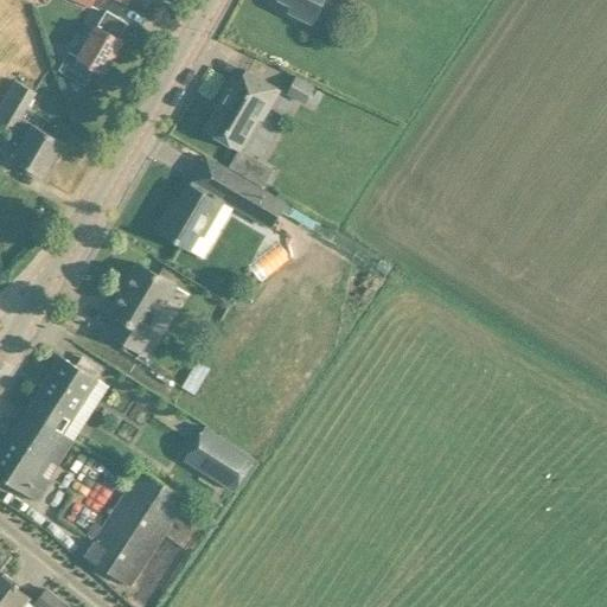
[(282,0),(293,5),(289,11),(313,23),(315,16),(323,0),(282,0)]
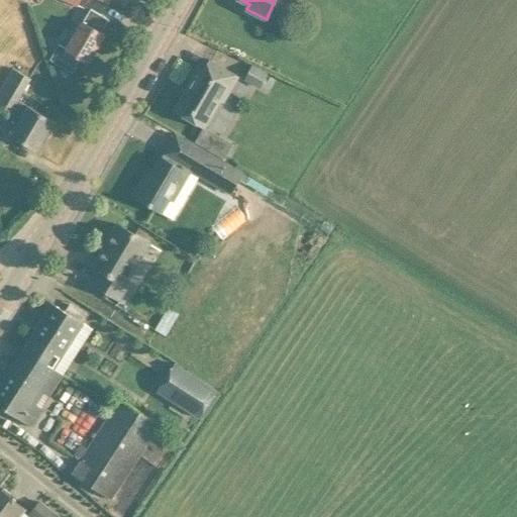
[(109,20),(91,9),(90,9),(67,49),(59,44),(49,60),(72,74),(81,60),(88,64),(104,35),(101,33),(109,20)]
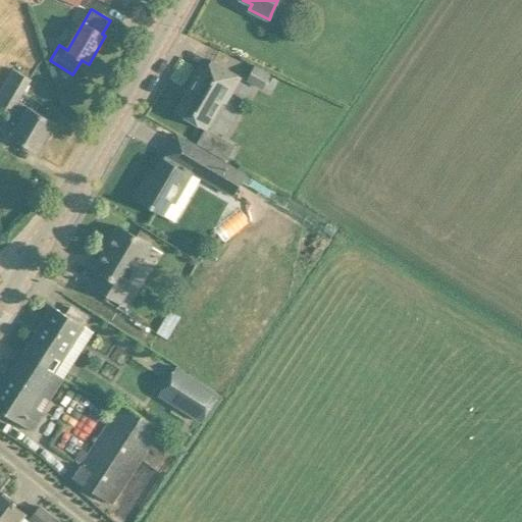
[(175,112),(193,122),(206,131),(225,98),(228,99),(241,77),(228,70),(211,60),(204,72),(200,69),(175,112)]
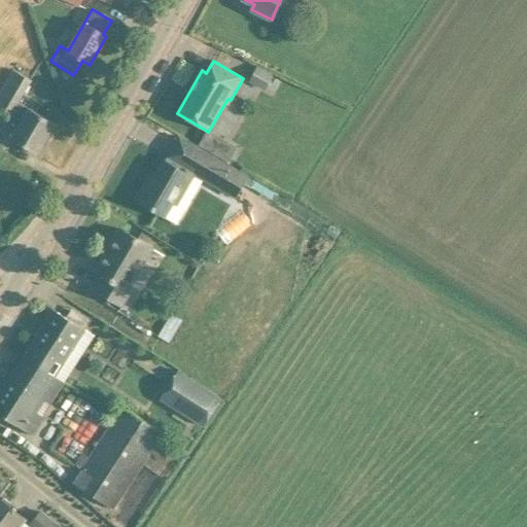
[(249,82),(265,91),(273,74),(257,66),(249,82)]
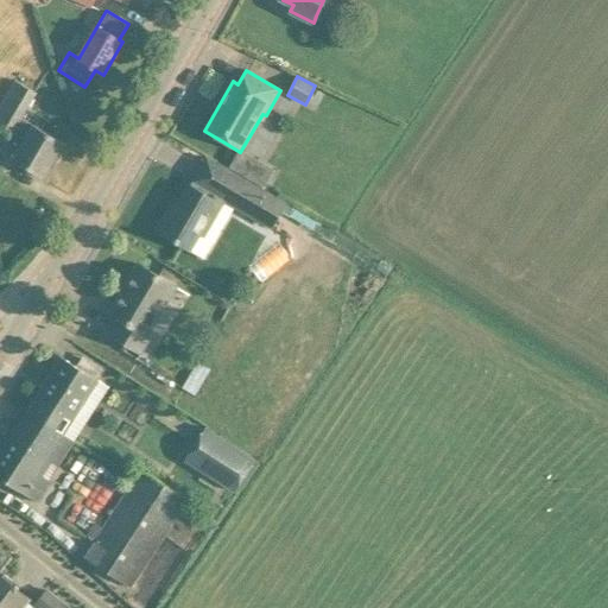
[(16,80),(0,106),(0,130),(10,135),(8,138),(21,146),(12,160),(21,165),(42,178),(63,143),(43,131),(33,125),(21,118),(37,92),(19,82),(16,80)]
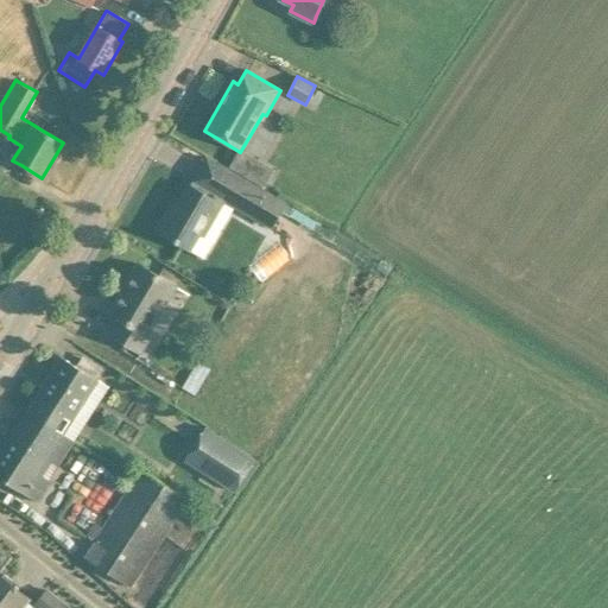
[(230,172),(217,195),(268,226),(283,203),(230,172)]
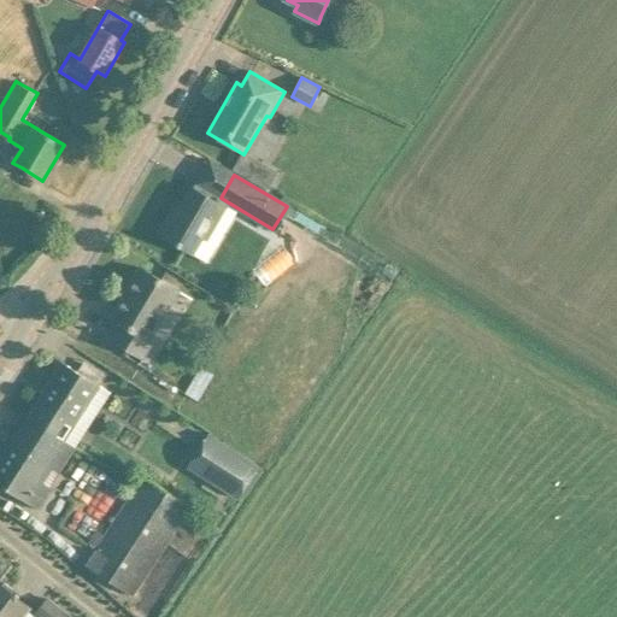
[(159,234),(180,247),(193,254),(203,238),(206,240),(225,207),(192,188),(174,218),(170,216),(159,234)]
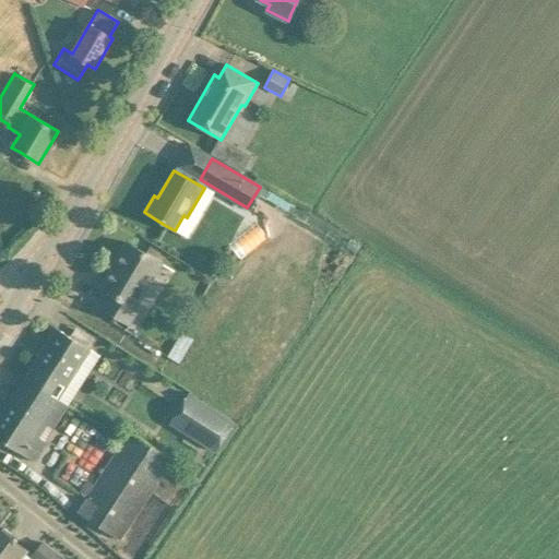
[(99,308),(119,319),(129,324),(138,309),(135,308),(162,263),(145,253),(126,242),(116,260),(119,262),(103,289),(108,294),(99,308)]
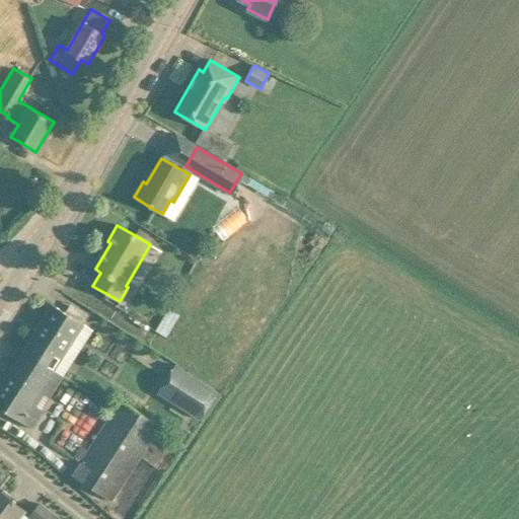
[(53,305),(22,352),(54,371),(54,370),(63,376),(92,330),(53,305)]
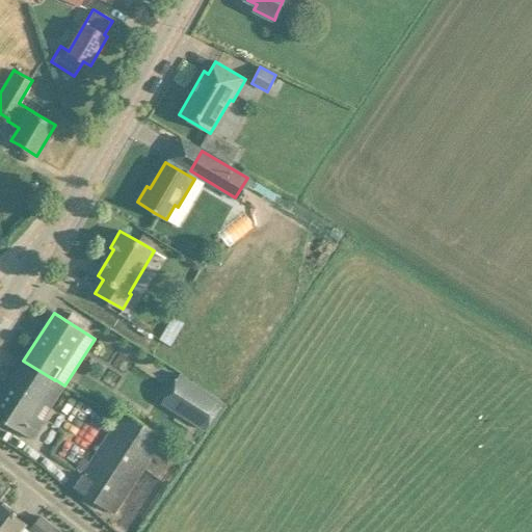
[(55,380),(23,361),(0,396),(0,419),(33,440),(45,422),(42,420),(64,386),(55,379),(55,380)]
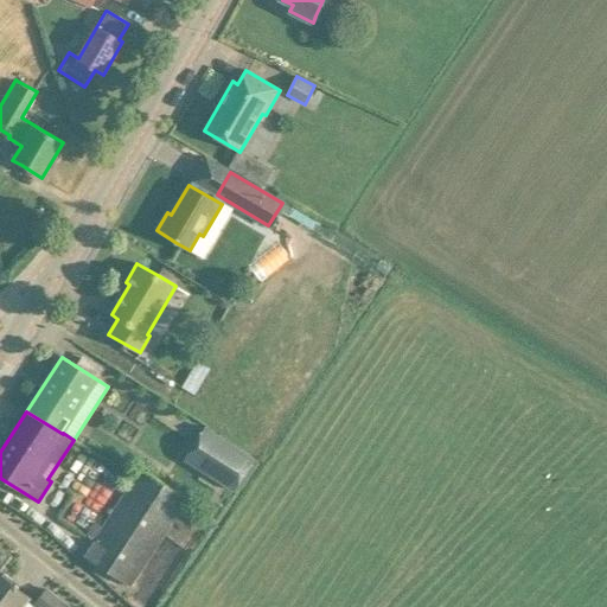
[(205,426),(184,459),(234,491),(255,458),(205,426)]
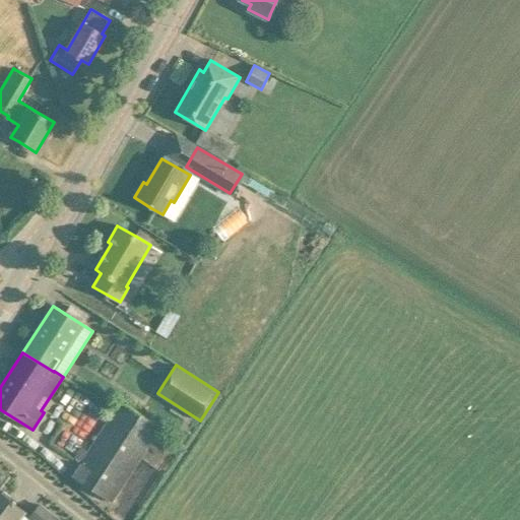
[(73,458),(81,463),(72,477),(112,503),(160,428),(121,402),(88,452),(80,447),(73,458)]
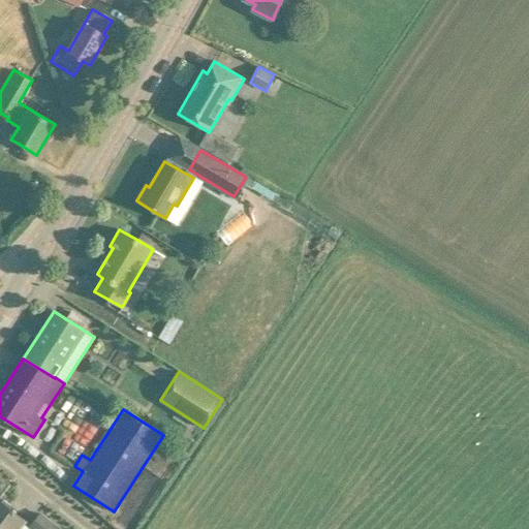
[(0,528),(18,528),(25,522),(0,502),(0,528)]
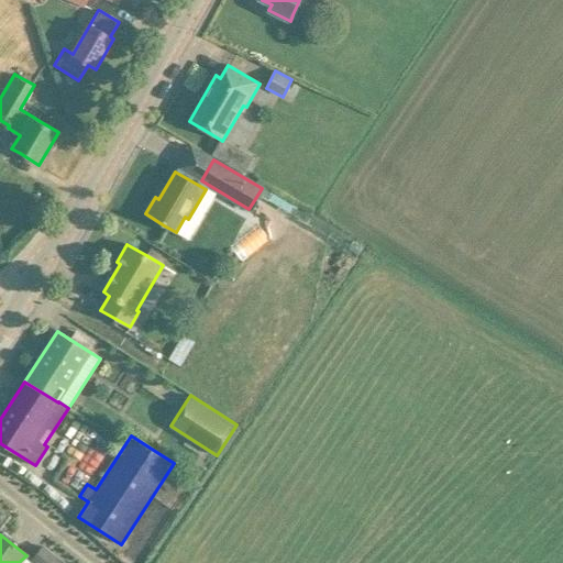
[(32,561),(34,562),(63,562),(44,547),(32,561)]
